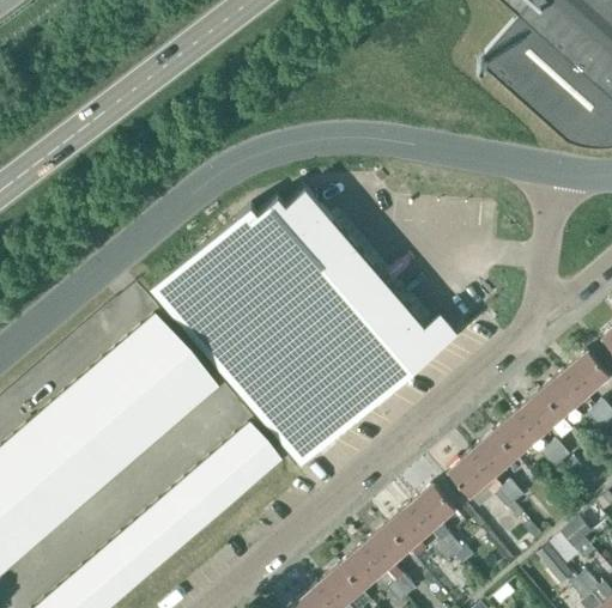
[(611,0),(497,0),(516,17),(476,62),(564,141),(581,147),(599,149),(611,146),(611,0)]
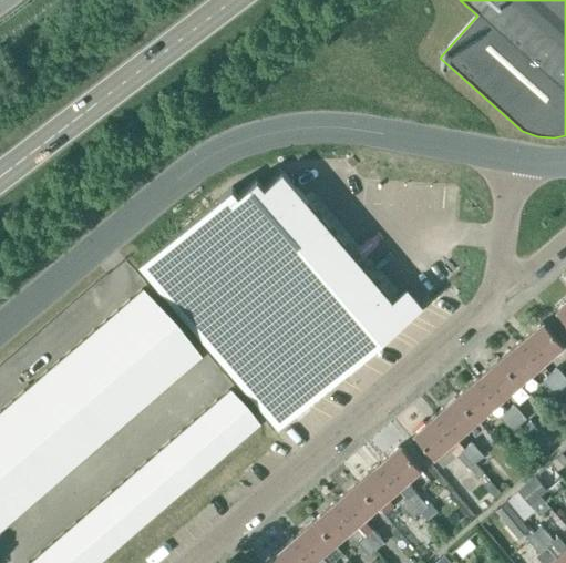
[(216,202),(137,269),(186,326),(197,338),(233,380),(277,431),(292,419),(378,345),(402,324),(405,320),(421,307),(405,289),(390,303),(281,175),(280,174),(263,190),(255,182),(238,198),(230,191),(216,202)]
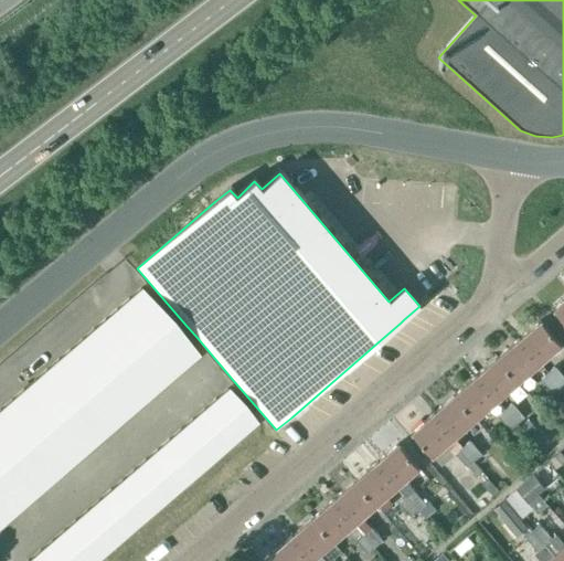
[(169,326),(140,293),(128,303),(157,336),(169,326)]
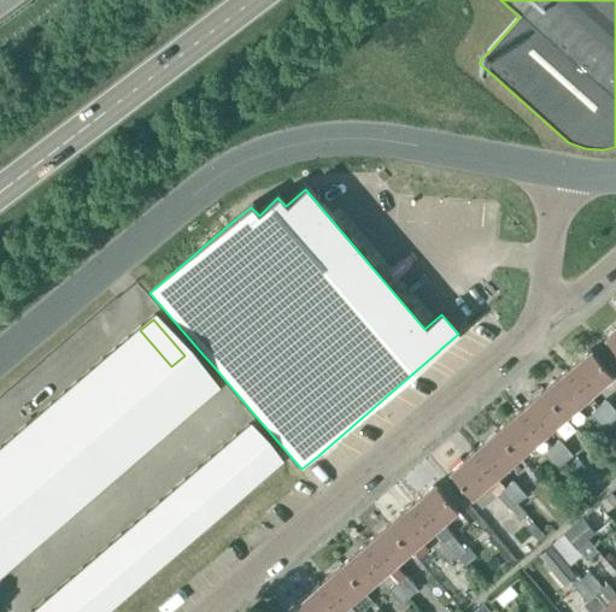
[(615,329),(604,341),(615,354),(615,329)]
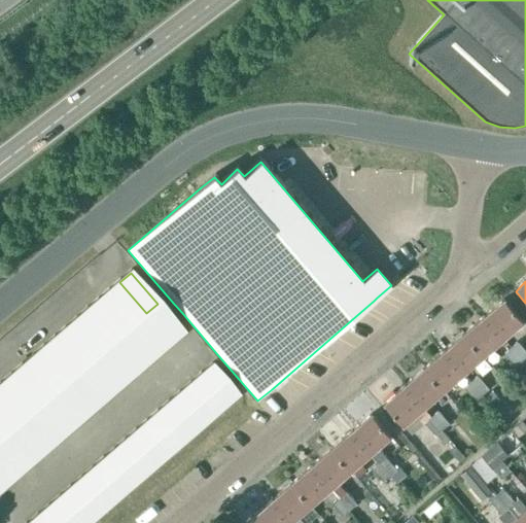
[(146,313),(119,282),(109,291),(136,322),(146,313)]
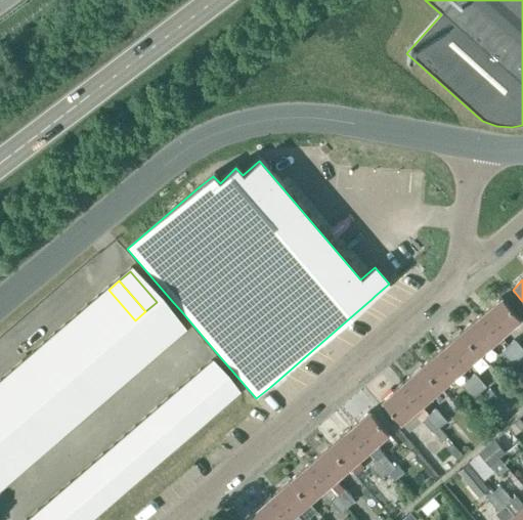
[(109,290),(97,299),(124,331),(135,320),(109,290)]
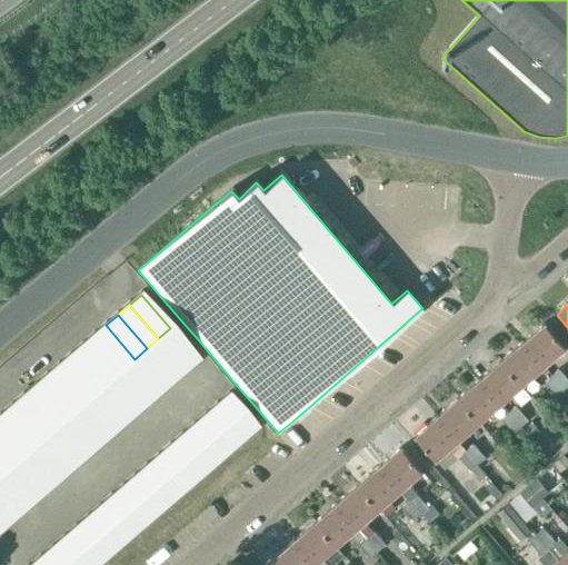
[(122,369),(135,359),(106,325),(93,335),(122,369)]
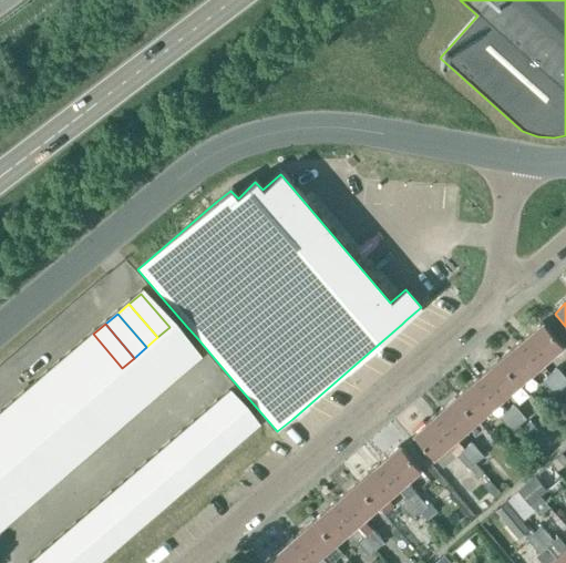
[(542,325),(520,344),(539,367),(562,348),(542,325)]
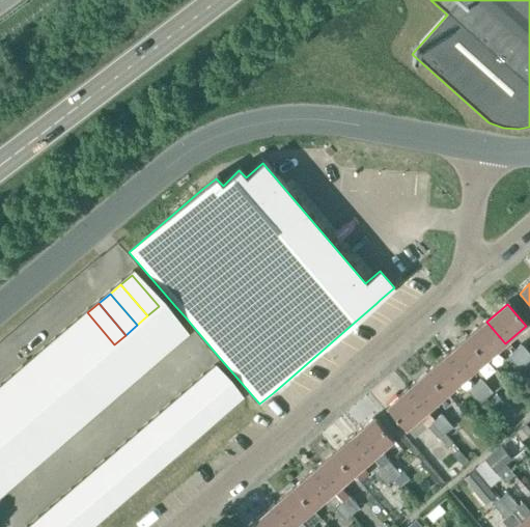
[(147,315),(174,347),(186,337),(159,306),(147,315)]
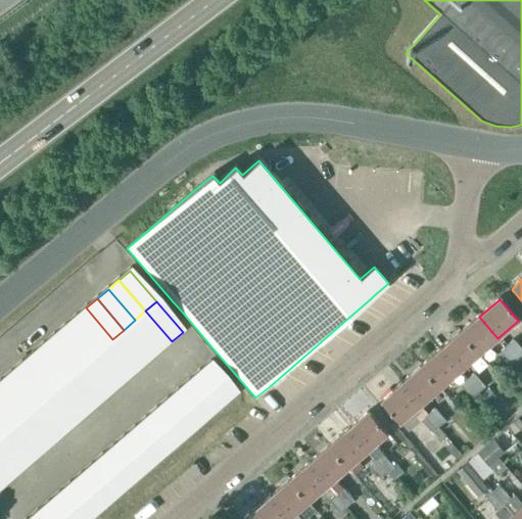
[(76,318),(102,348),(112,339),(86,308),(76,318)]
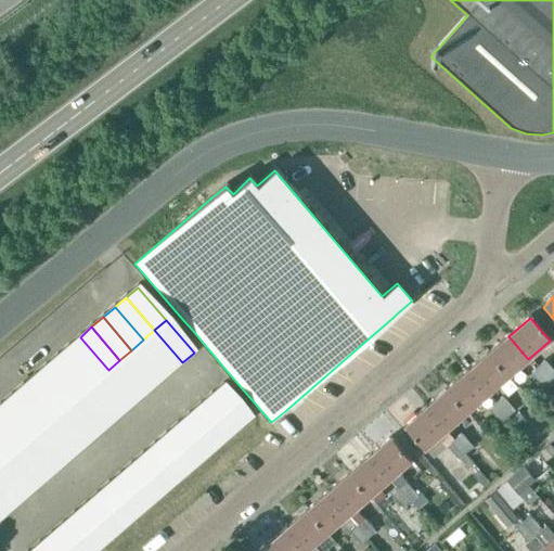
[(154,330),(143,340),(171,373),(182,362),(154,330)]
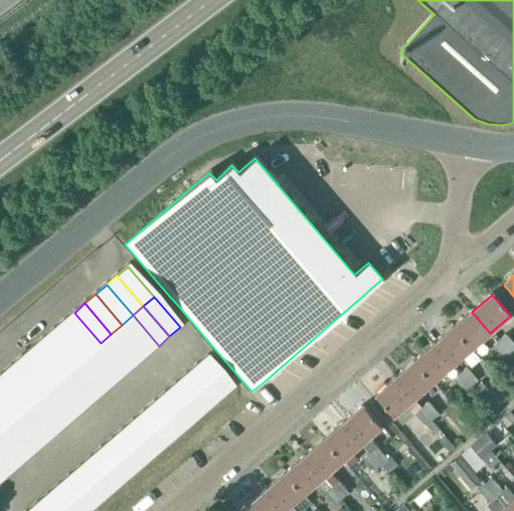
[(472,312),(467,316),(453,329),(471,350),(490,333),(472,312)]
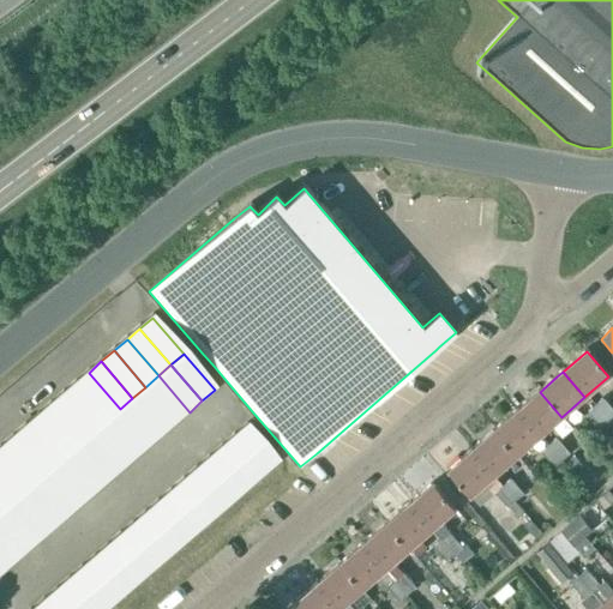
[(120,409),(89,373),(76,384),(107,420),(120,409)]
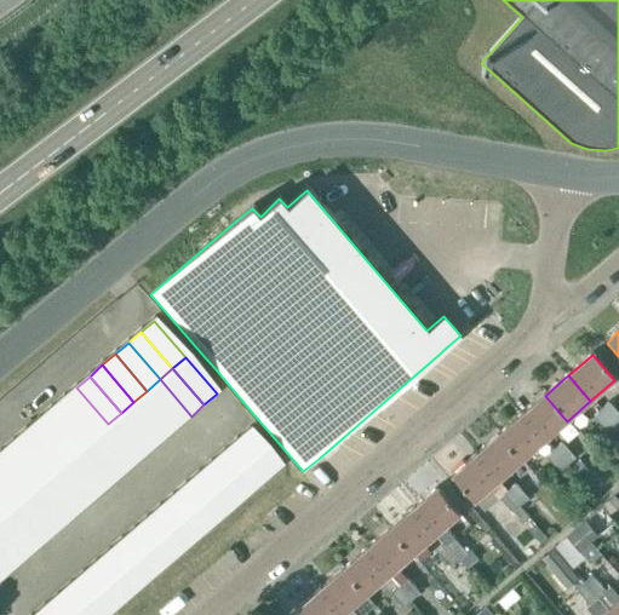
[(147,391),(178,427),(191,417),(160,379),(147,391)]
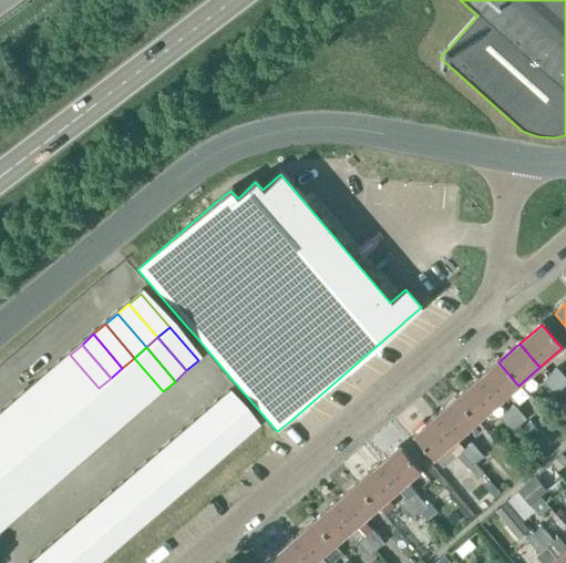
[(70,355),(59,365),(88,398),(99,388),(70,355)]
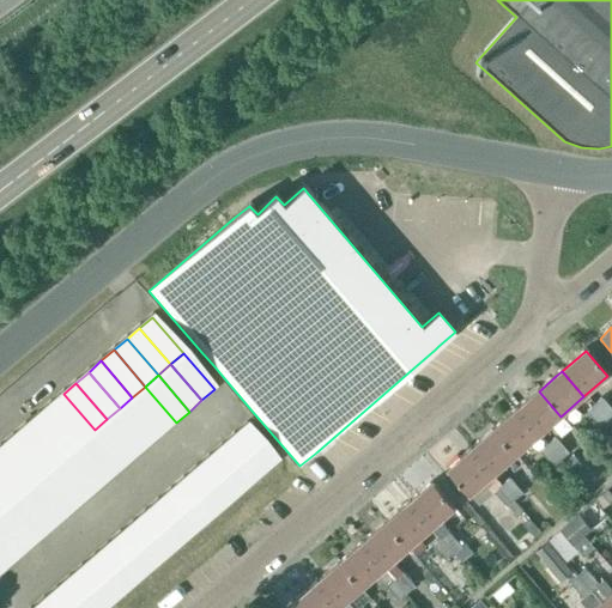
[(164,433),(176,423),(145,387),(132,397),(164,433)]
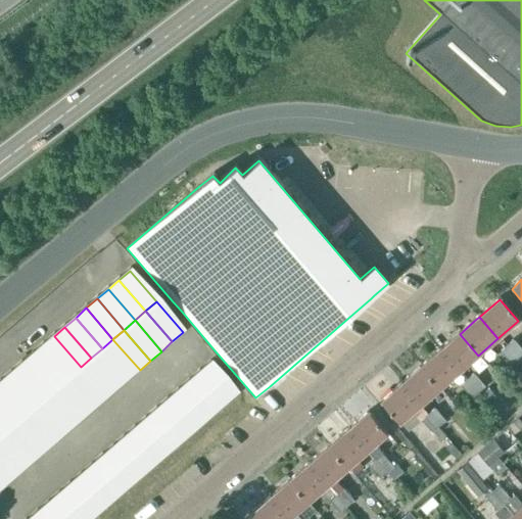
[(460,334),(440,350),(459,372),(478,356),(460,334)]
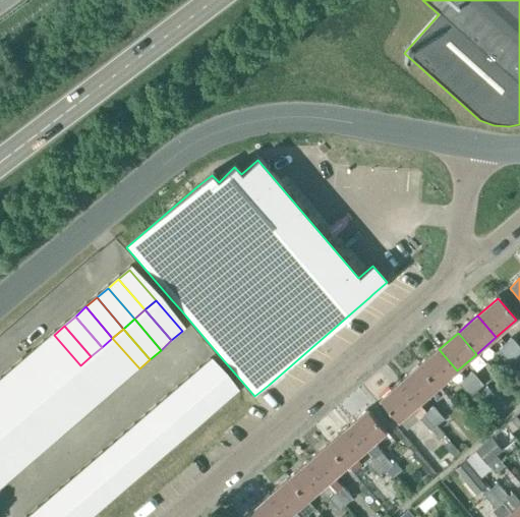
[(80,365),(54,335),(43,344),(69,375),(80,365)]
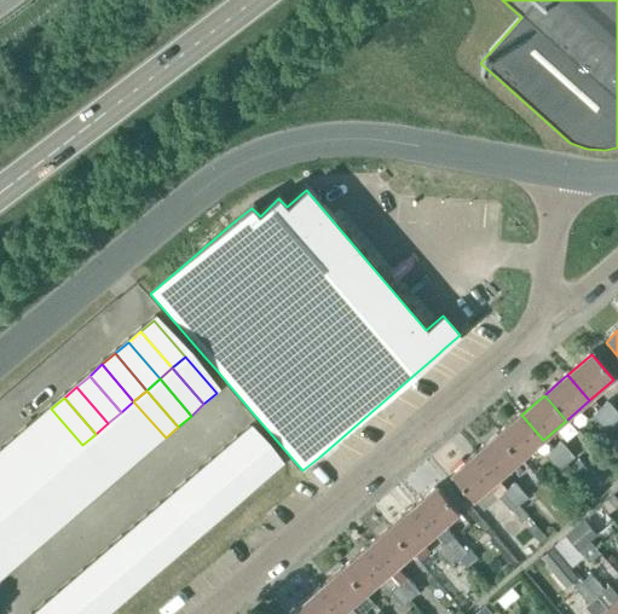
[(133,401),(121,412),(152,449),(166,438),(133,401)]
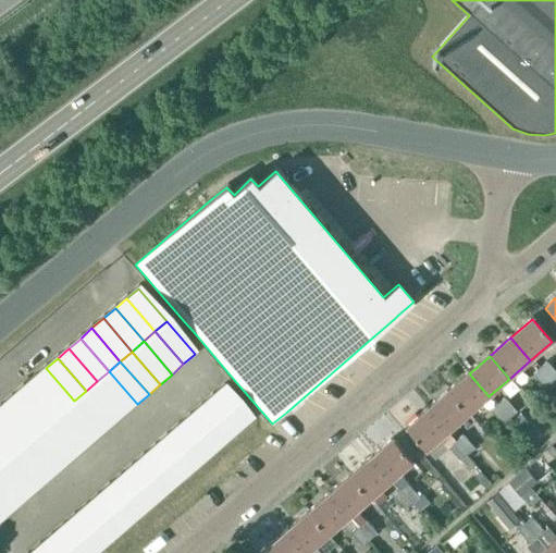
[(550,382),(555,377),(544,363),(538,369),(550,382)]
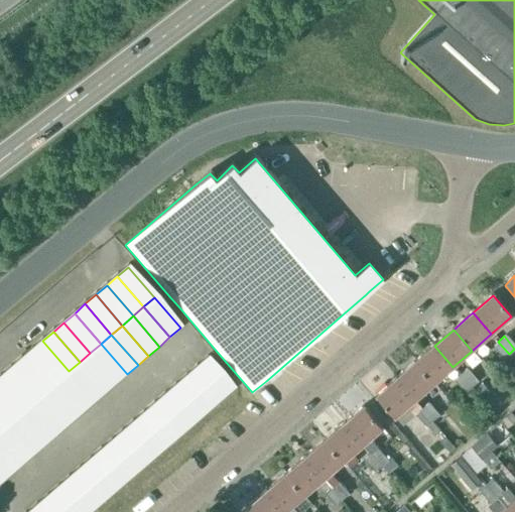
[(69,371),(42,341),(31,350),(58,380),(69,371)]
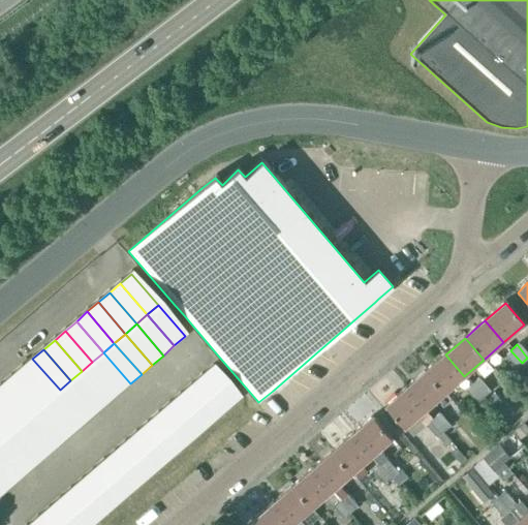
[(515,369),(522,363),(510,350),(503,357),(515,369)]
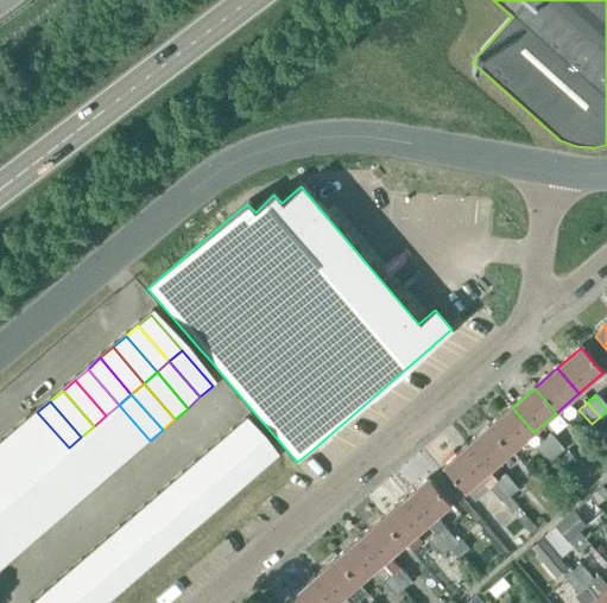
[(106,416),(137,451),(150,440),(119,405),(106,416)]
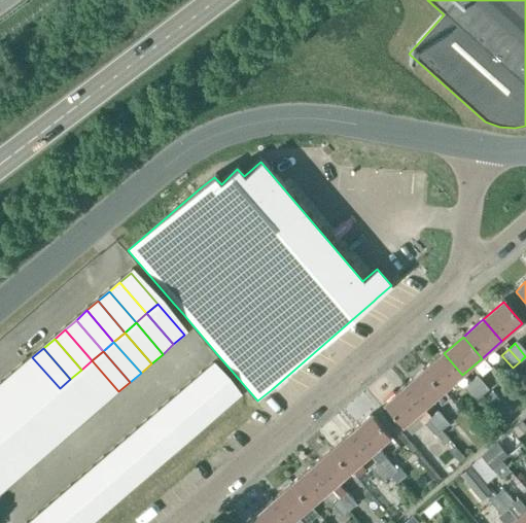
[(444,353),(439,357),(424,371),(443,392),(462,375),(444,353)]
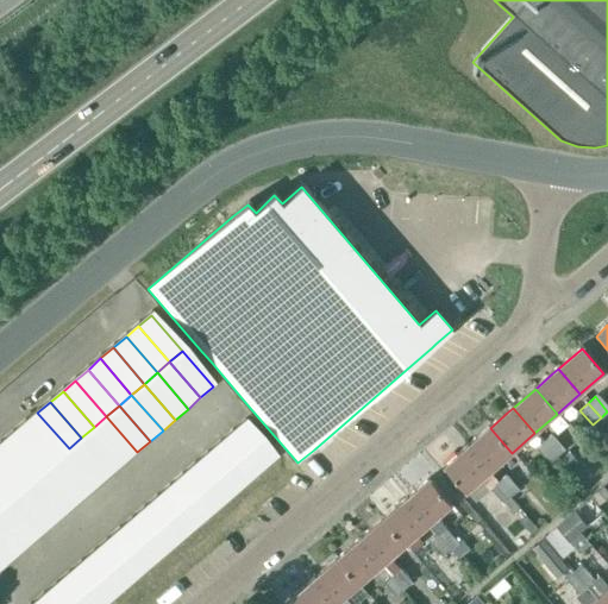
[(69,448),(37,413),(25,423),(56,460),(69,448)]
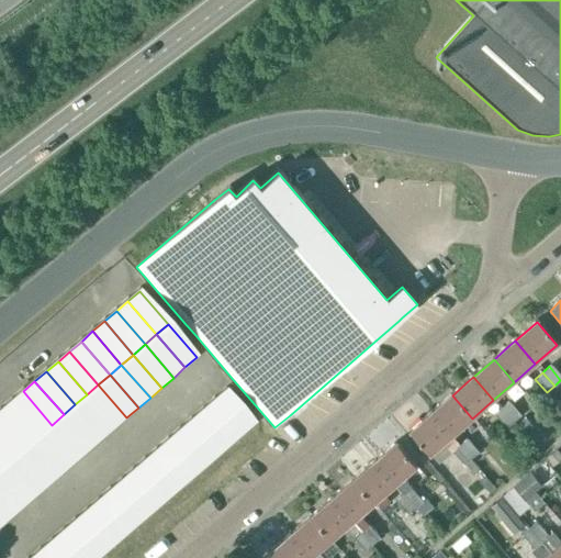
[(115,427),(126,417),(98,384),(87,394),(115,427)]
